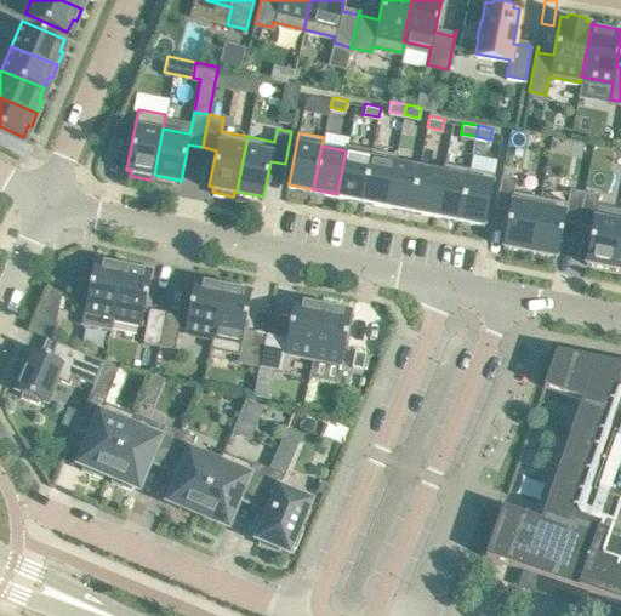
[(397,152),(372,147),(371,155),(362,199),(386,204),(396,160),(397,152)]
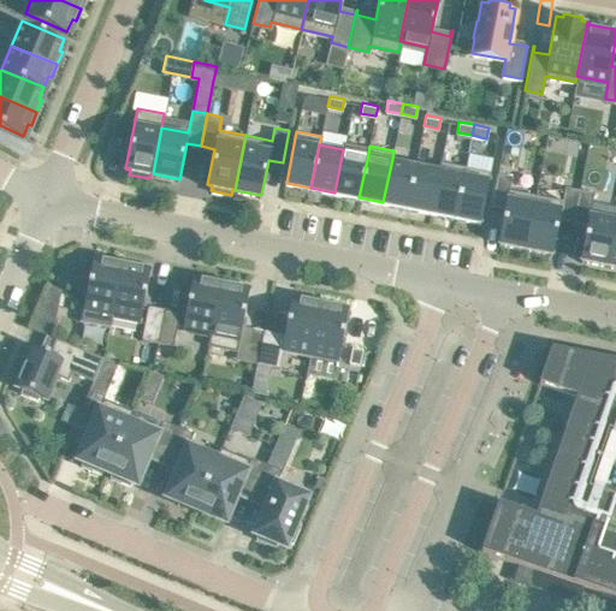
[(368,154),(343,149),(335,193),(359,197),(368,154)]
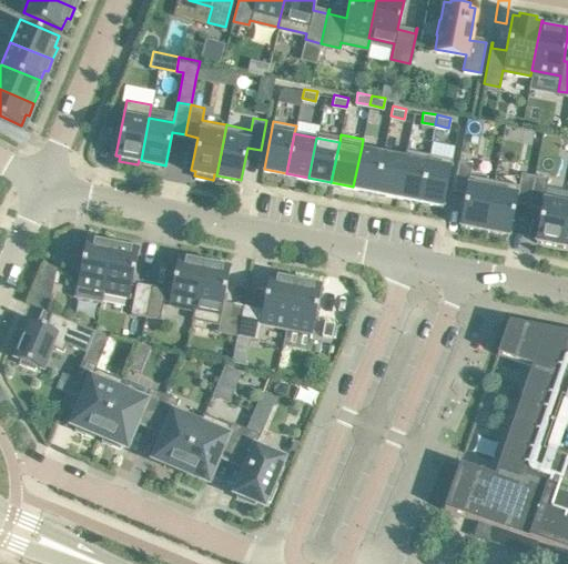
[(384,151),(362,147),(353,187),(375,191),(384,151)]
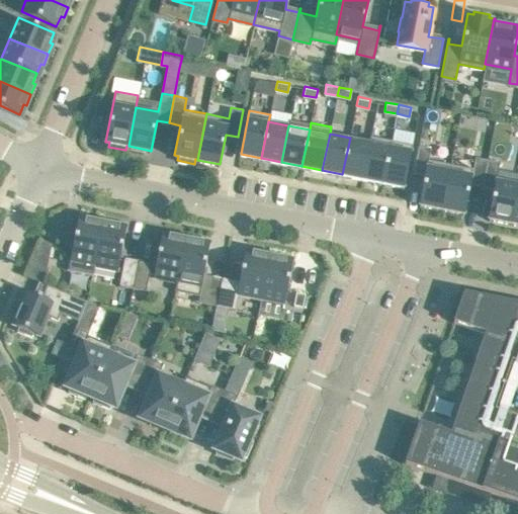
[(392,139),(371,135),(370,142),(362,178),(382,182),(392,139)]
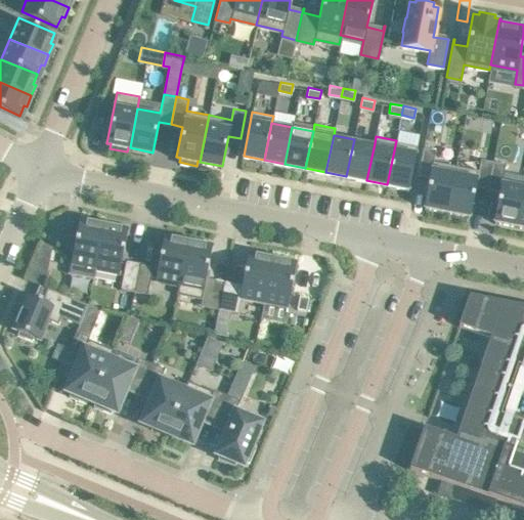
[(375,143),(354,139),(346,176),(366,180),(375,143)]
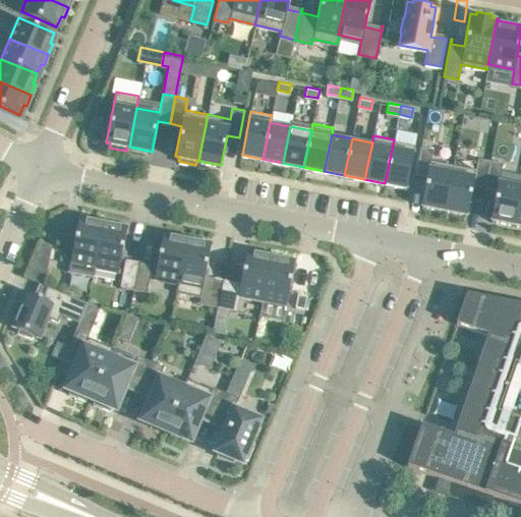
[(415,144),(394,139),(385,183),(406,187),(415,144)]
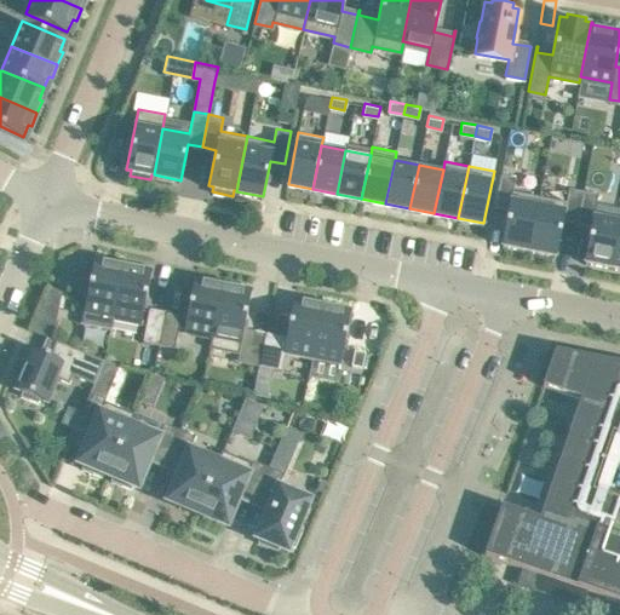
[(529,249),(539,196),(512,190),(516,176),(501,172),(494,206),(509,208),(501,243),(529,249)]
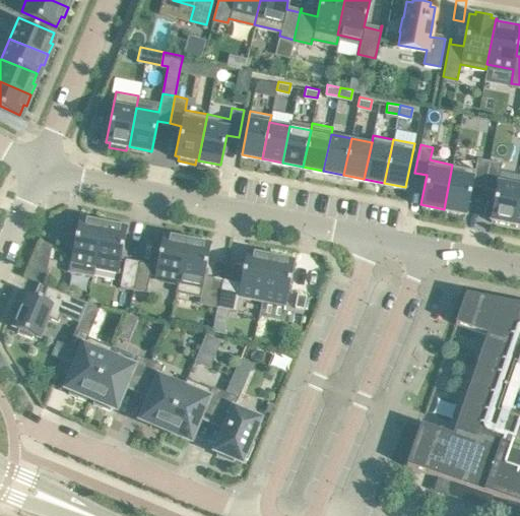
[(452,165),(444,209),(466,213),(472,184),(484,186),(490,158),(477,156),(474,169),(452,165)]
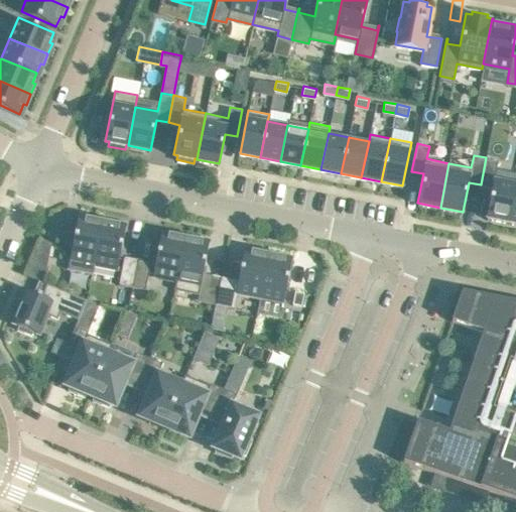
[(509,221),(515,184),(515,183),(494,179),(498,159),(486,157),(481,184),(492,186),(486,217),(509,221)]
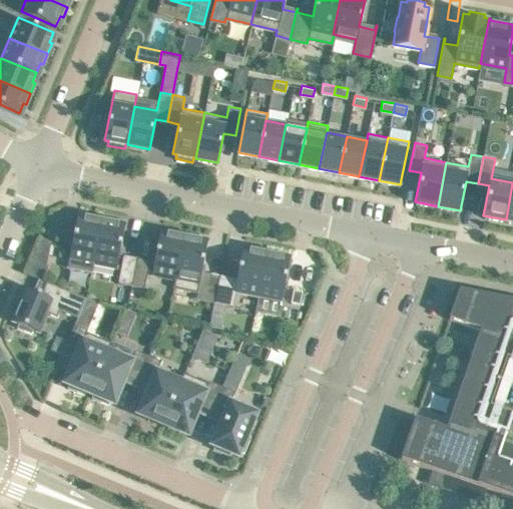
[(63,226),(58,253),(69,256),(93,261),(101,217),(78,212),(74,228),(63,226)]
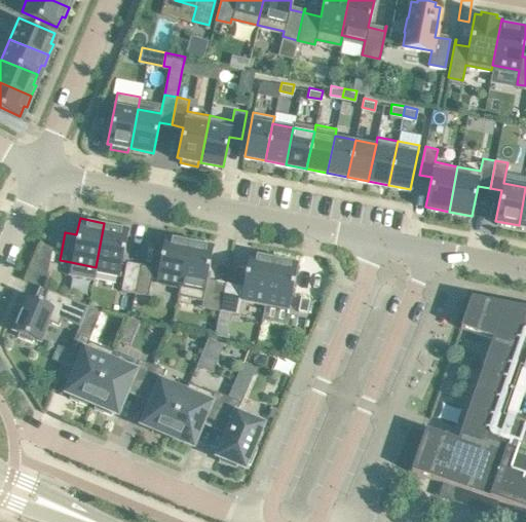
[(104,223),(96,267),(119,272),(128,227),(104,223)]
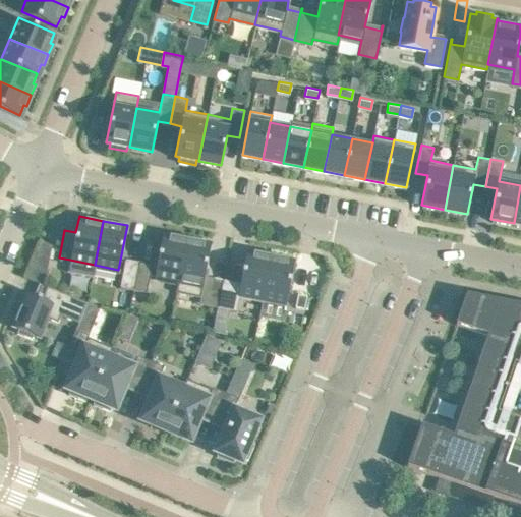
[(177,281),(186,237),(163,232),(155,277),(177,281)]
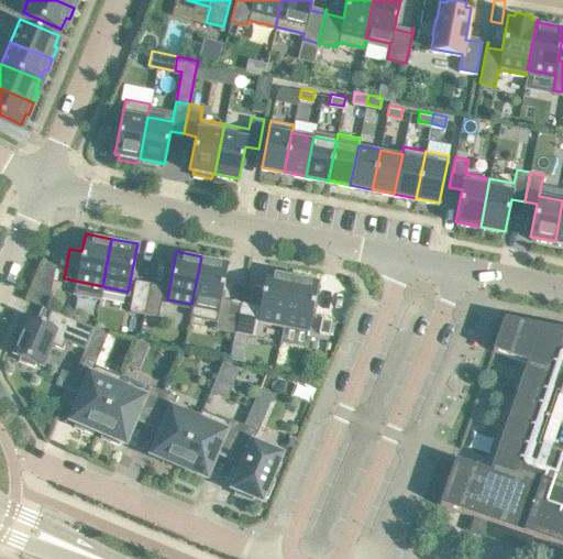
[(203,256),(201,256),(191,304),(189,314),(217,319),(228,262),(220,260),(220,256),(203,253),(203,256)]
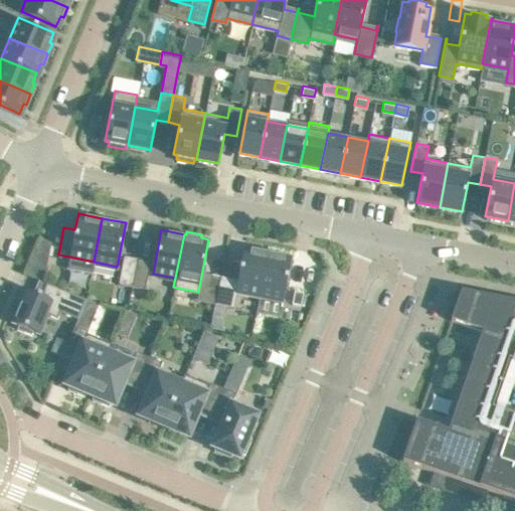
[(236,290),(259,295),(268,251),(243,246),(237,278),(235,290),(236,290)]
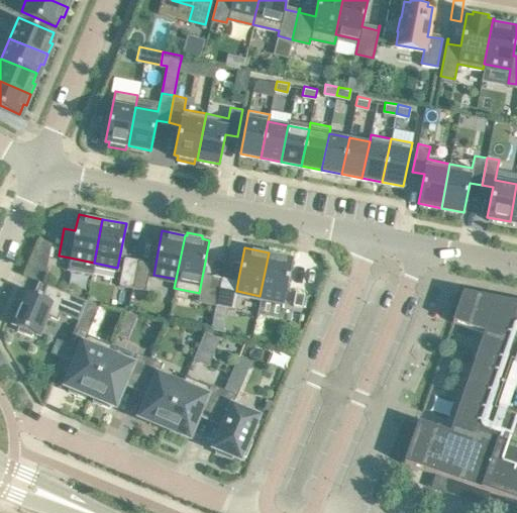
[(269,252),(260,296),(284,300),(292,257),(269,252)]
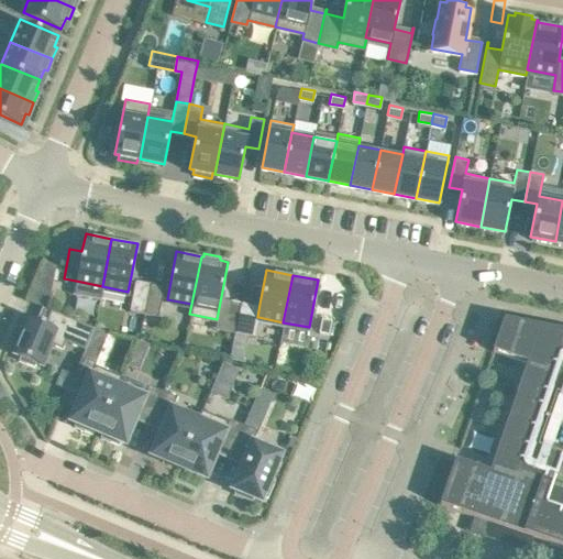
[(37,278),(30,298),(42,304),(47,306),(52,285),(37,278)]
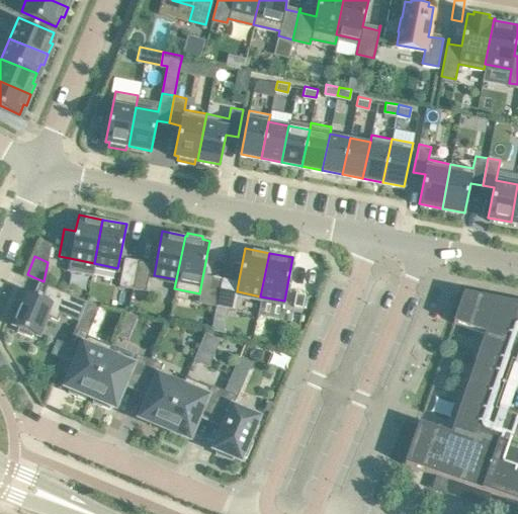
[(124,256),(119,284),(133,286),(138,259),(124,256)]
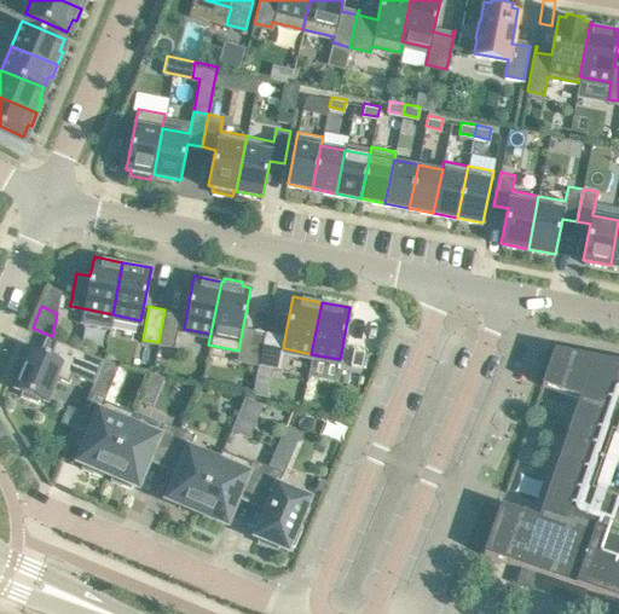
[(165,310),(158,342),(174,346),(180,312),(165,310)]
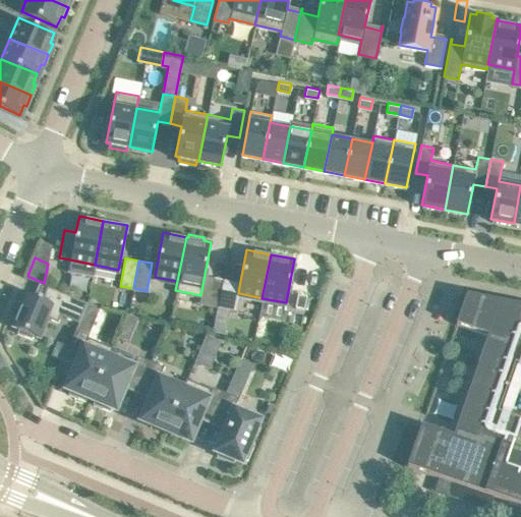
[(212,288),(220,290),(223,278),(214,276),(212,288)]
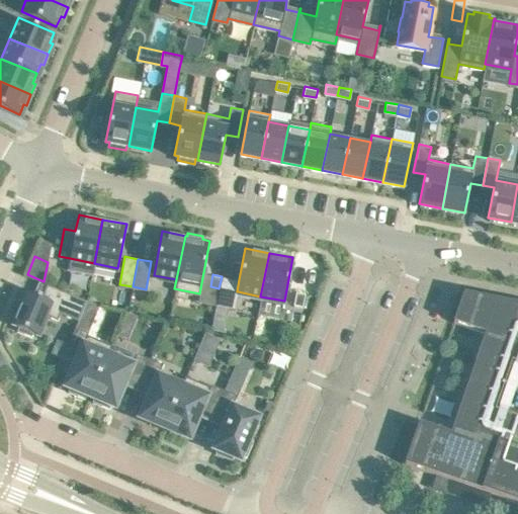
[(219,288),(216,304),(235,308),(238,291),(237,291),(239,279),(230,277),(222,276),(219,288)]
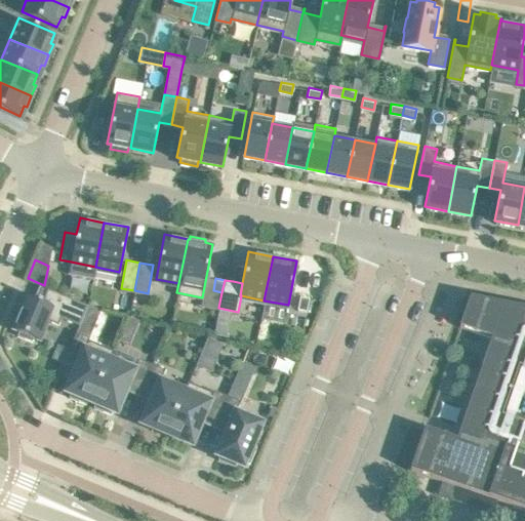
[(79,323),(87,304),(47,286),(42,299),(29,294),(14,328),(18,329),(16,333),(32,341),(34,336),(37,337),(45,318),(58,323),(62,316),(79,323)]
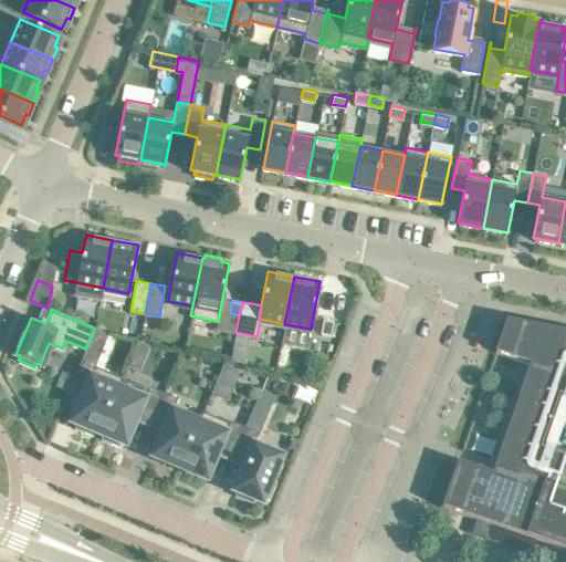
[(333,320),(323,318),(321,332),(331,334),(333,320)]
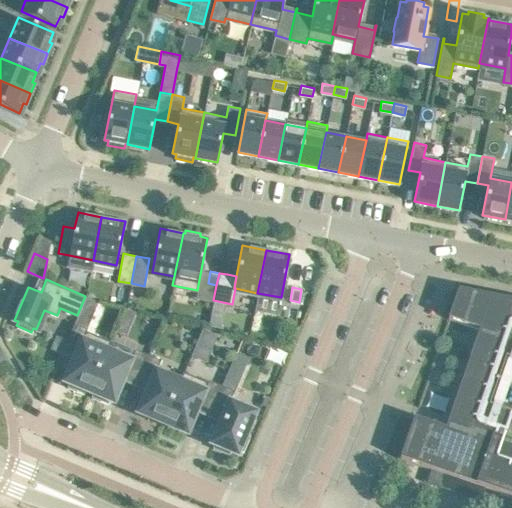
[(400,457),(511,495),(511,298),(506,297),(457,288),(447,317),(479,327),(445,427),(414,416),(400,457)]
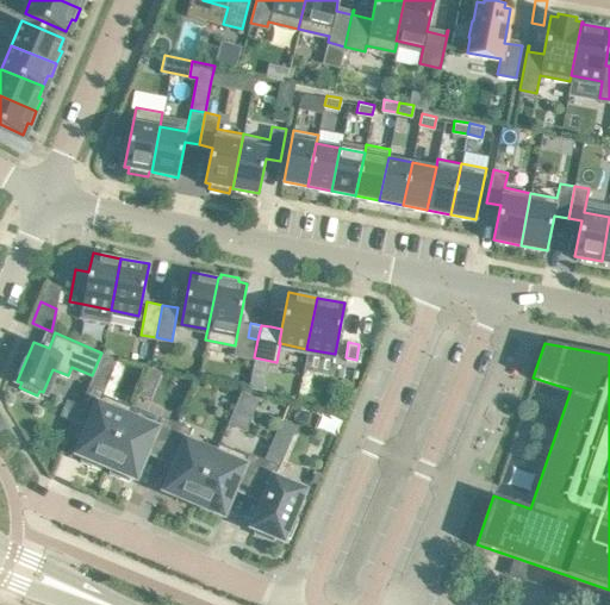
[(119,344),(110,373),(128,379),(137,350),(119,344)]
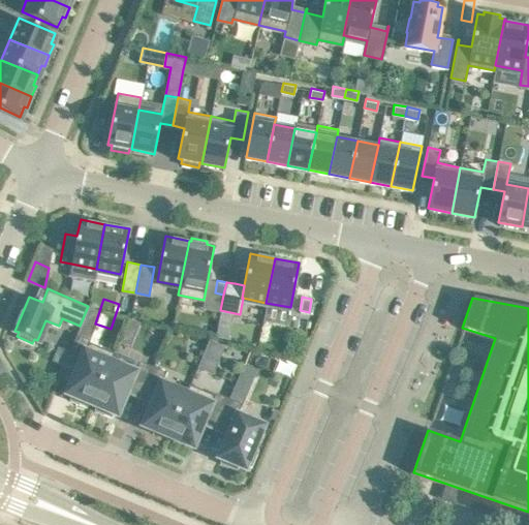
[(90,340),(76,334),(63,366),(66,360),(79,365),(67,393),(71,394),(69,398),(87,405),(88,401),(92,403),(114,351),(89,342),(90,340)]
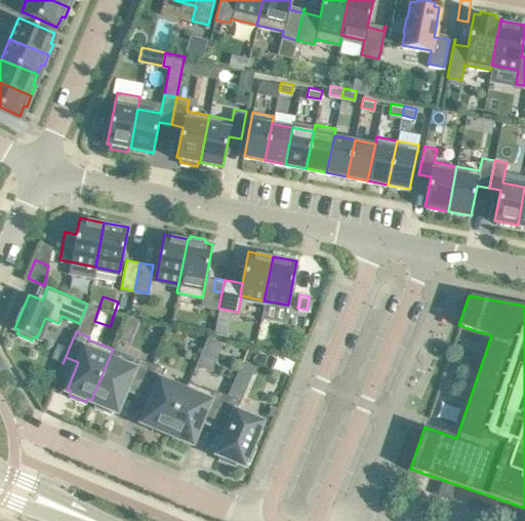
[(113,349),(91,400),(95,401),(93,405),(111,412),(112,408),(116,410),(127,383),(140,389),(151,363),(139,358),(113,348),(113,349)]
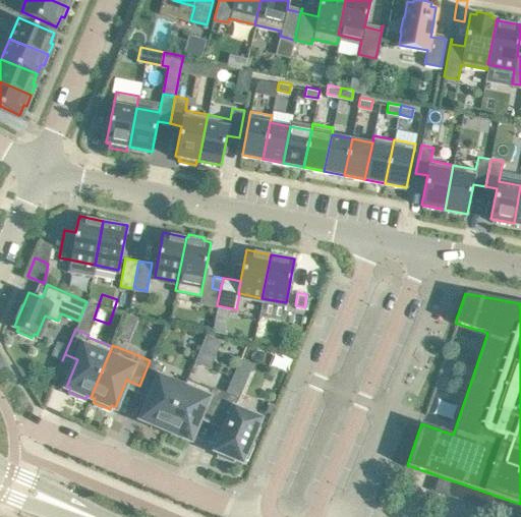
[(150,360),(139,386),(152,391),(140,417),(166,428),(186,378),(185,378),(182,386),(158,377),(163,365),(150,360)]
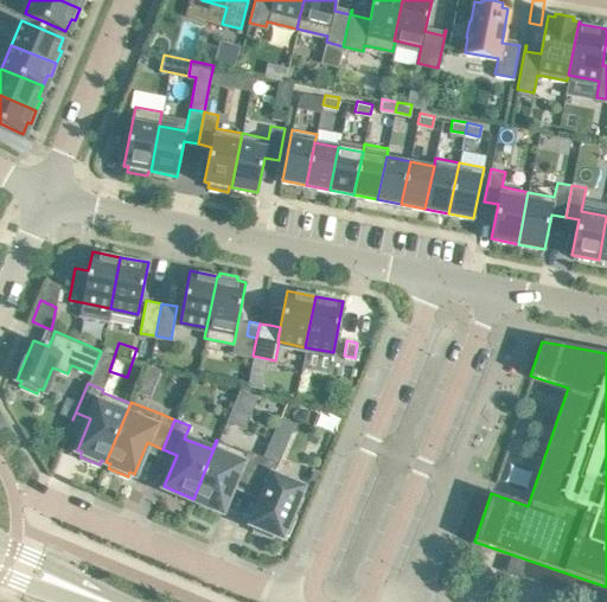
[(246,452),(217,440),(193,499),(222,511),(235,479),(249,486),(262,455),(247,449),(246,452)]
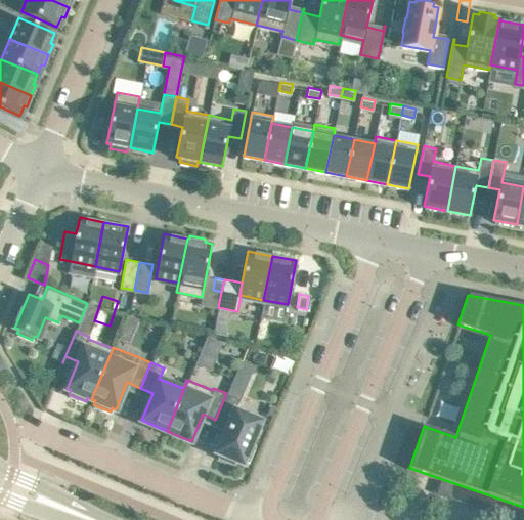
[(239,398),(226,393),(215,420),(228,425),(217,451),(219,452),(217,457),(234,464),(235,460),(243,463),(245,459),(249,461),(255,445),(251,444),(260,421),(234,409),(239,398)]
